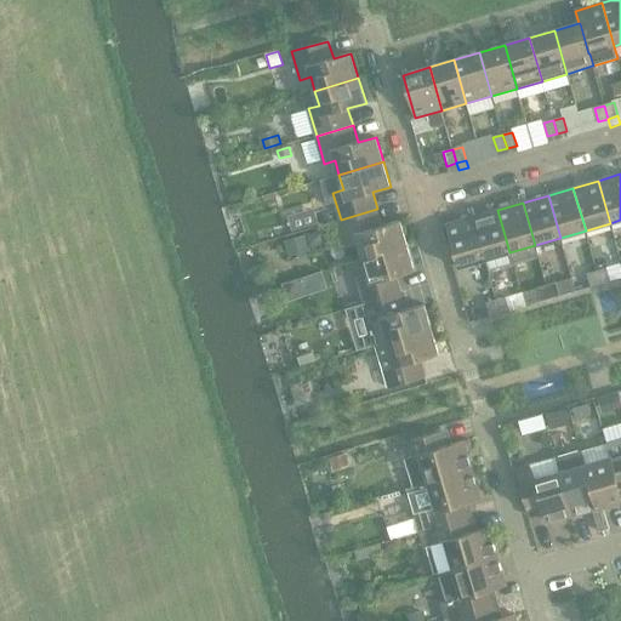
[(377,209),(341,220),(348,248),(359,244),(364,258),(408,246),(400,221),(382,226),(377,209)]
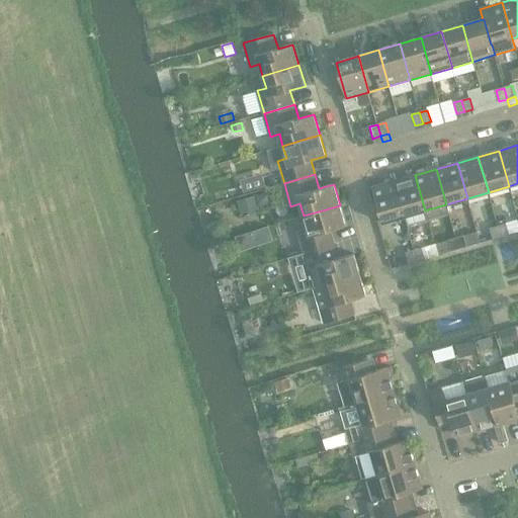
[(415,175),(394,181),(405,218),(425,210),(415,175)]
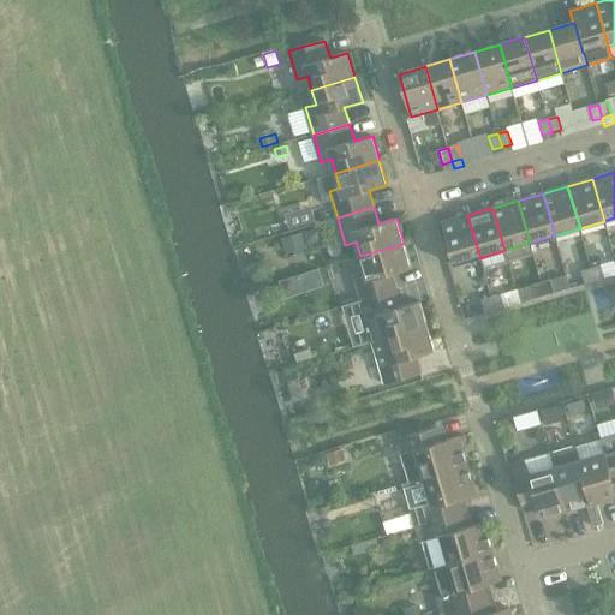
[(481,258),(467,215),(442,222),(454,266),(481,258)]
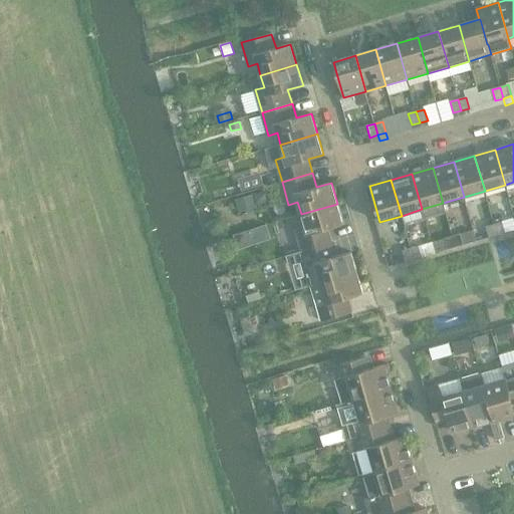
[(267,190),(253,194),(256,203),(257,205),(266,202),(269,197),(267,190)]
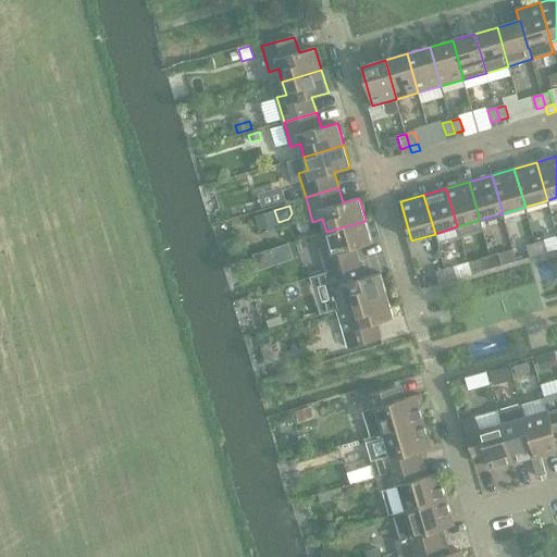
[(274,210),(256,217),(258,225),(277,220),(274,210)]
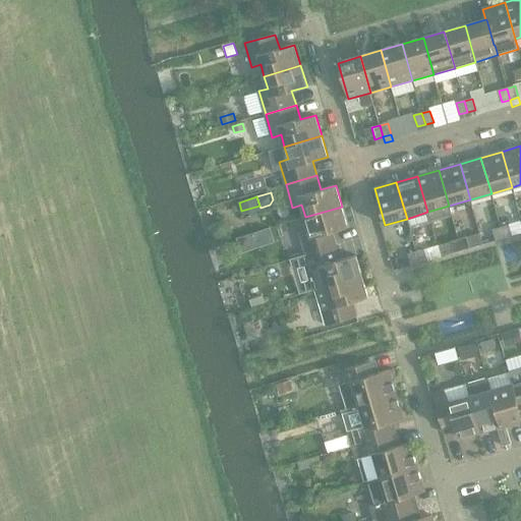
[(342,207),(305,217),(308,229),(299,232),(306,255),(337,246),(333,232),(348,227),(342,207)]
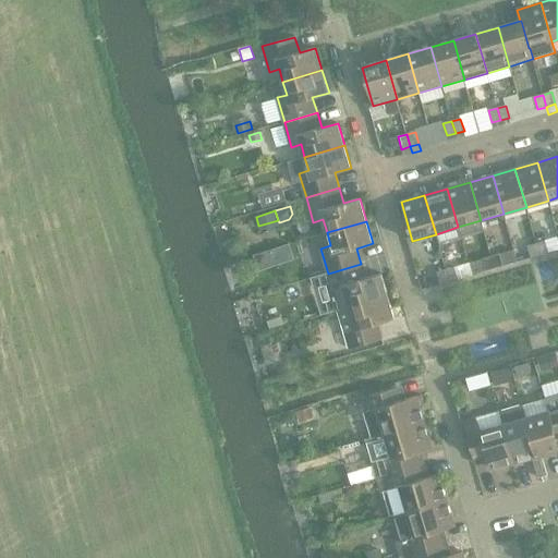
[(545,241),(536,243),(540,255),(548,253),(545,241)]
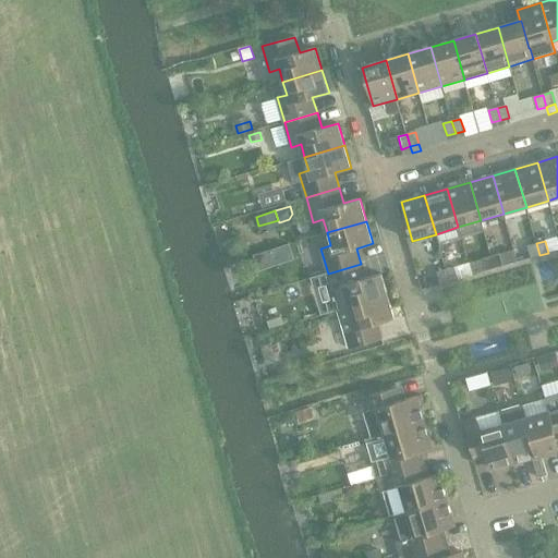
[(289,243),(253,255),(258,270),(294,259),(289,243)]
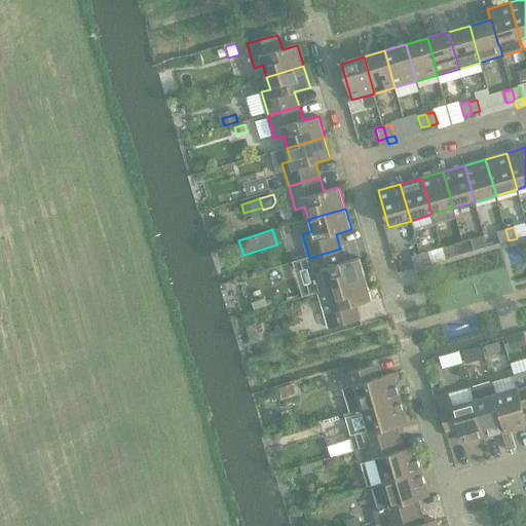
[(509,240),(505,229),(497,232),(500,243),(509,240)]
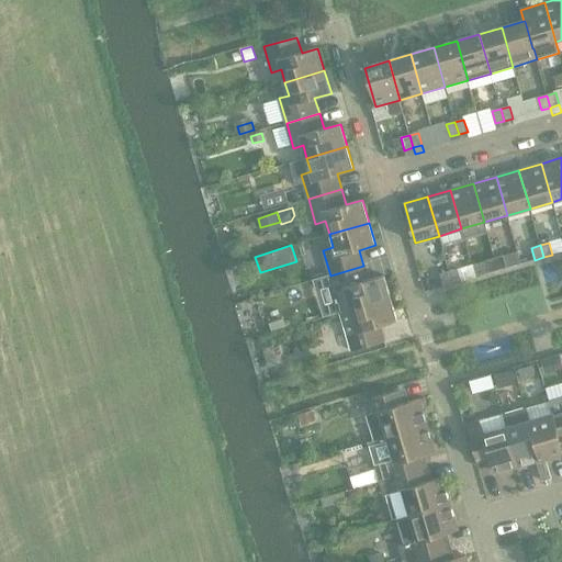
[(504,256),(495,258),(498,270),(507,268),(504,256)]
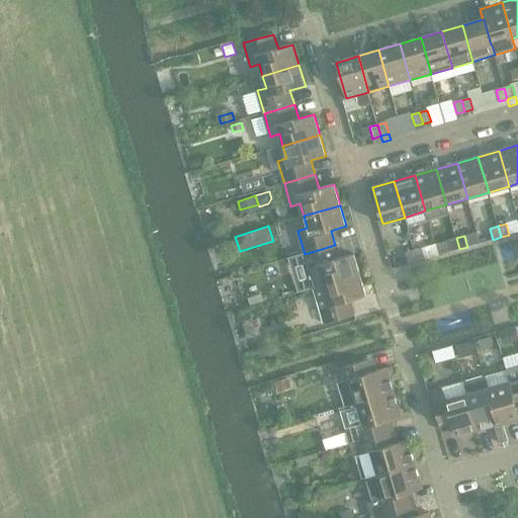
[(459,249),(456,238),(448,241),(451,252),(459,249)]
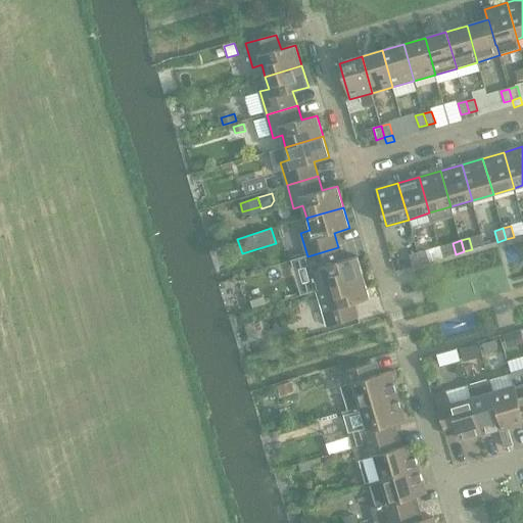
[(338,247),(307,256),(318,291),(364,278),(358,256),(342,262),(338,247)]
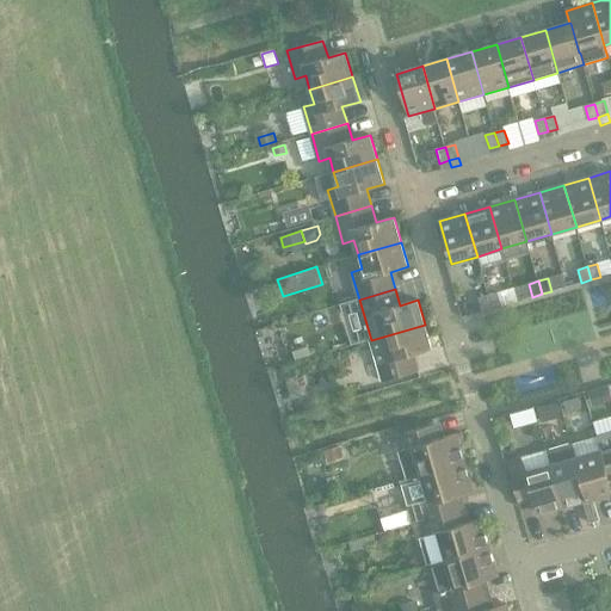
[(498,292),(488,295),(492,309),(501,306),(498,292)]
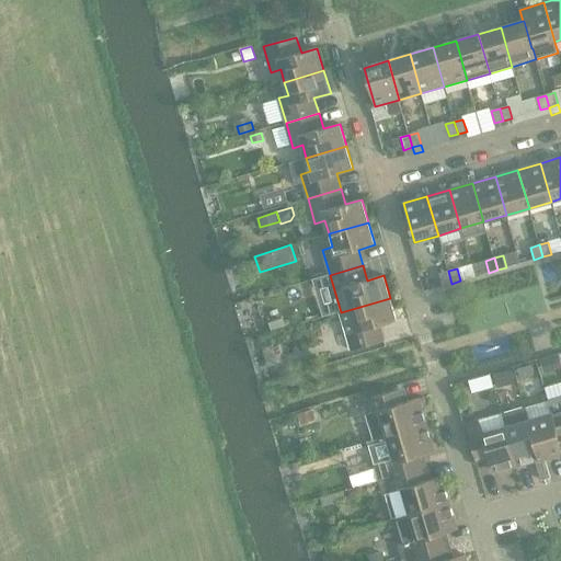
[(451,284),(448,271),(439,274),(443,286),(451,284)]
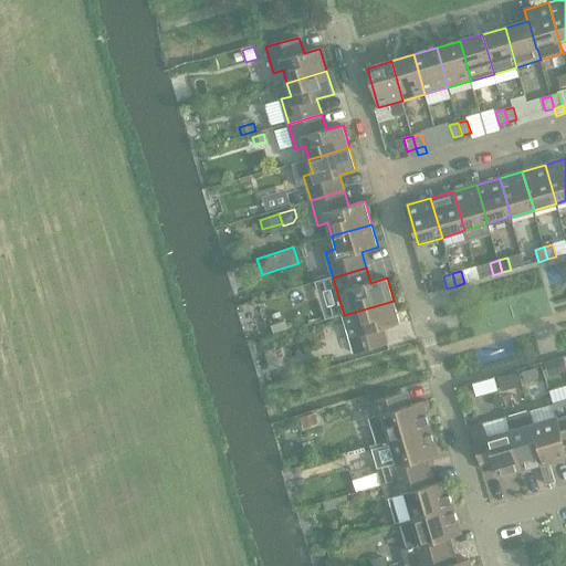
[(394,301),(344,315),(355,354),(388,344),(384,328),(401,323),(394,301)]
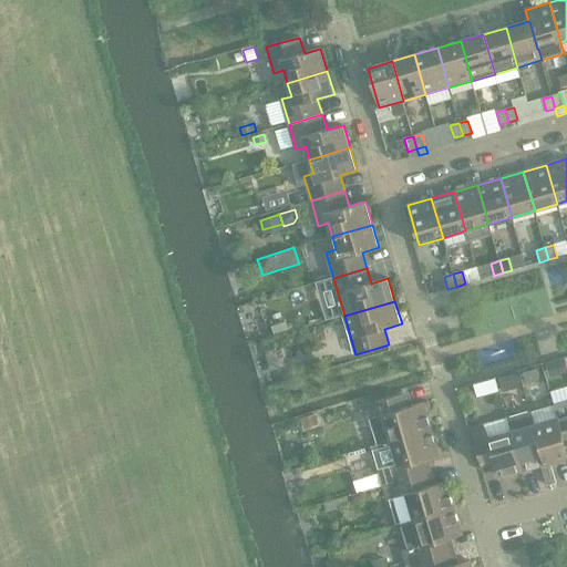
[(286,322),(271,327),(275,334),(288,330),(286,322)]
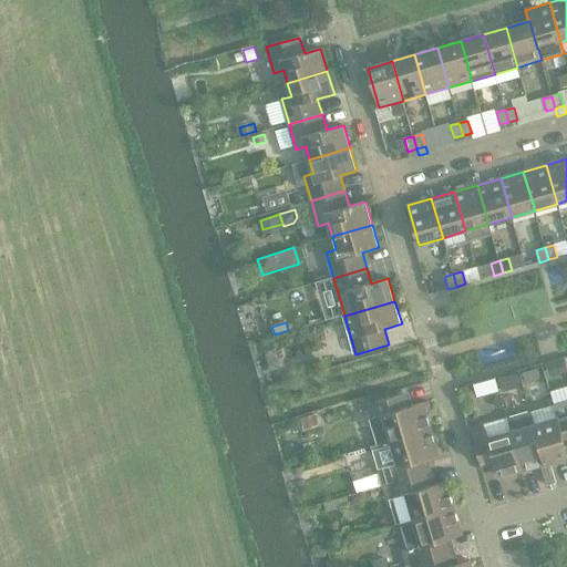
[(537,368),(523,372),(526,382),(540,379),(537,368)]
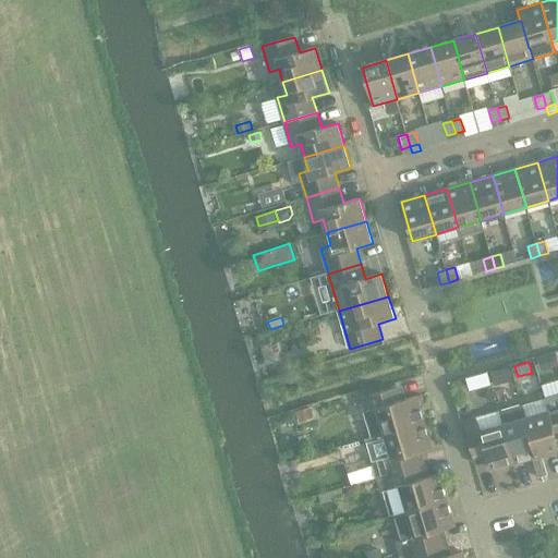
[(508,367),(490,372),(495,386),(512,380),(508,367)]
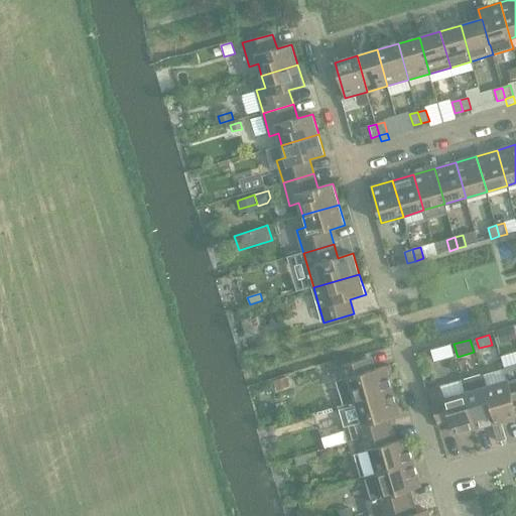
[(426,351),(417,354),(420,366),(429,363),(426,351)]
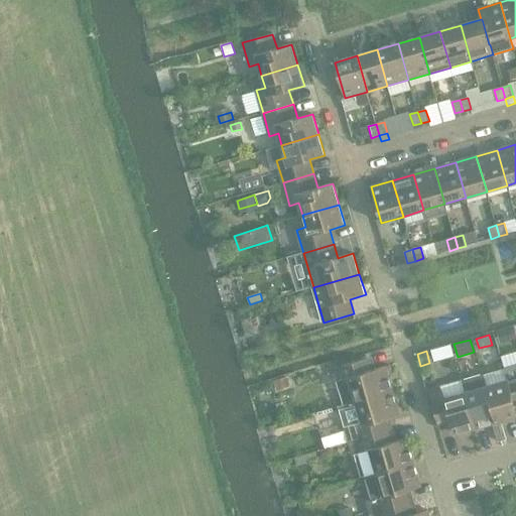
[(343,380),(338,381),(344,405),(356,401),(393,391),(386,366),(371,371),(367,359),(339,367),(343,380)]
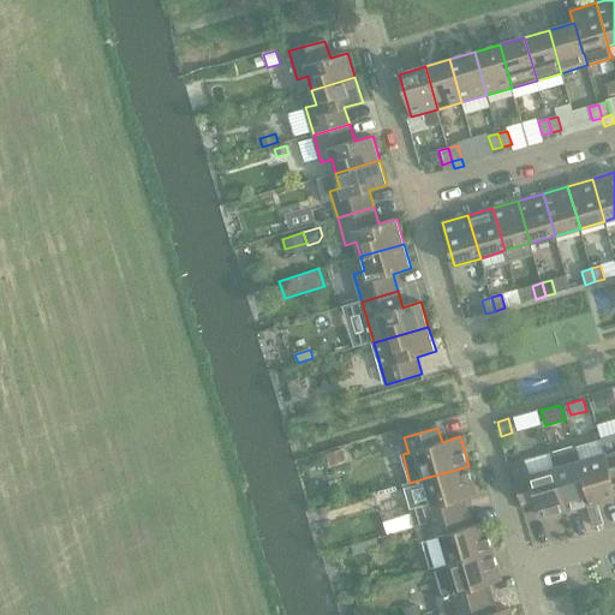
[(614,434),(601,440),(604,453),(614,488),(614,434)]
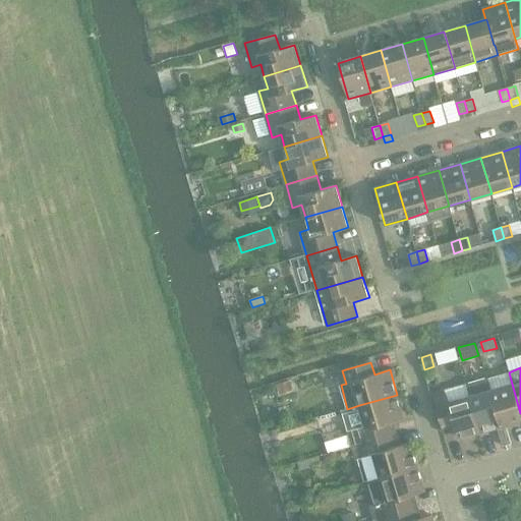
[(466,385),(470,396),(481,433),(498,428),(497,425),(501,423),(490,390),(491,390),(487,379),(466,385)]
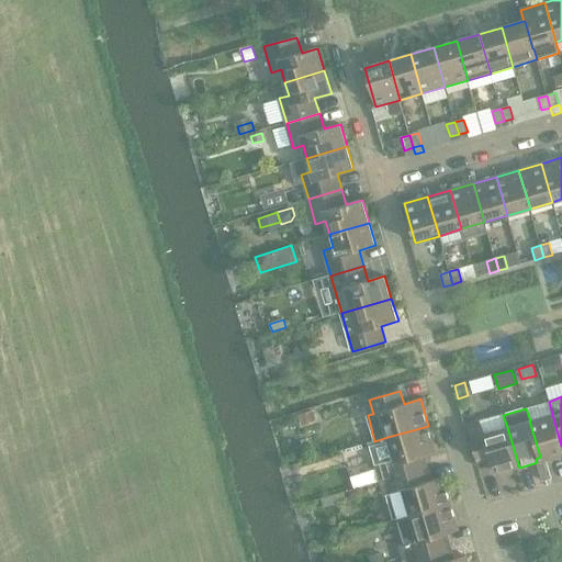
[(312,412),(300,415),(302,424),(314,420),(312,412)]
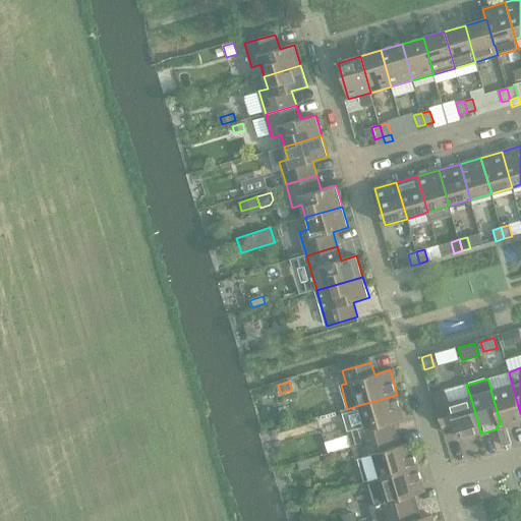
[(520,413),(512,384),(491,390),(490,390),(501,423),(497,425),(498,428),(500,436),(508,433),(506,426),(520,421),(520,413)]
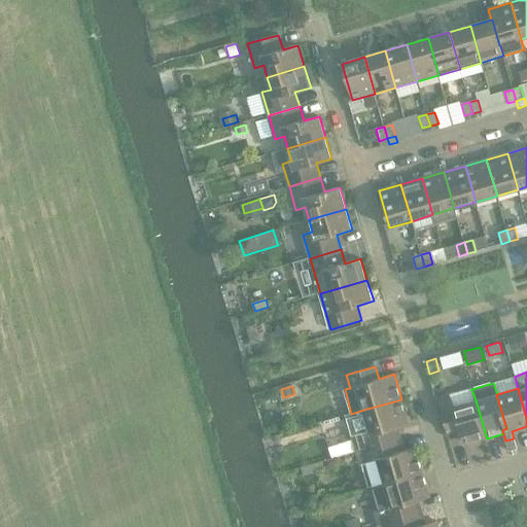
[(487,438),(476,400),(471,389),(450,394),(452,400),(440,405),(448,433),(460,430),(464,445),(487,438)]
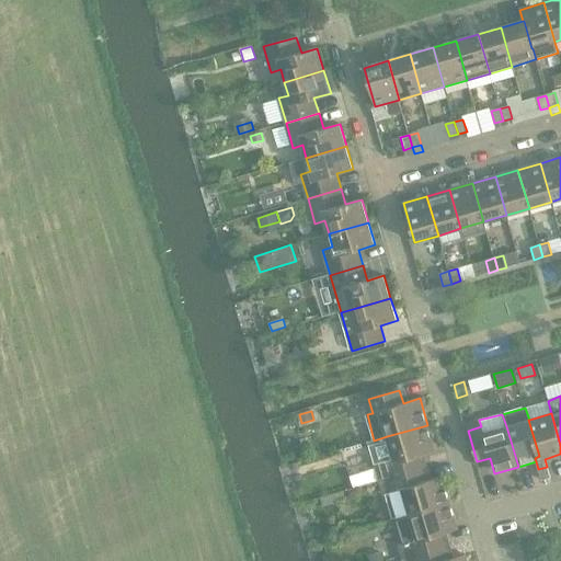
[(374,441),(367,442),(379,482),(391,478),(422,469),(419,456),(435,451),(427,425),(387,436),(374,441)]
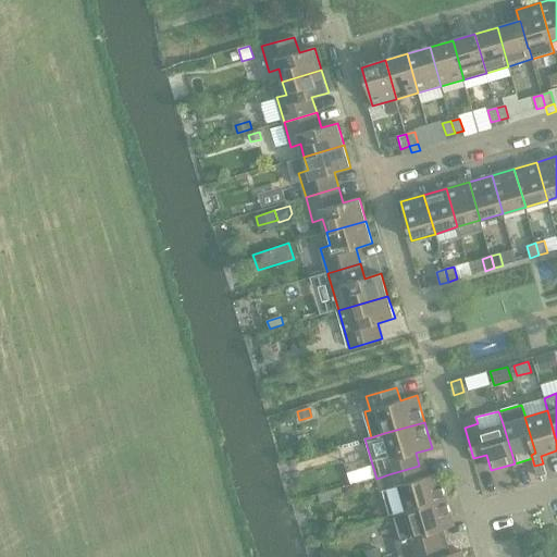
[(537,477),(546,474),(543,463),(534,466),(537,477)]
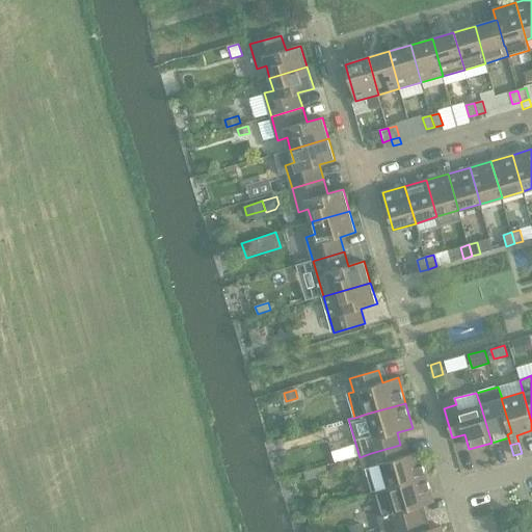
[(371,453),(360,457),(363,470),(369,468),(376,491),(427,477),(420,452),(404,456),(400,445),(371,453)]
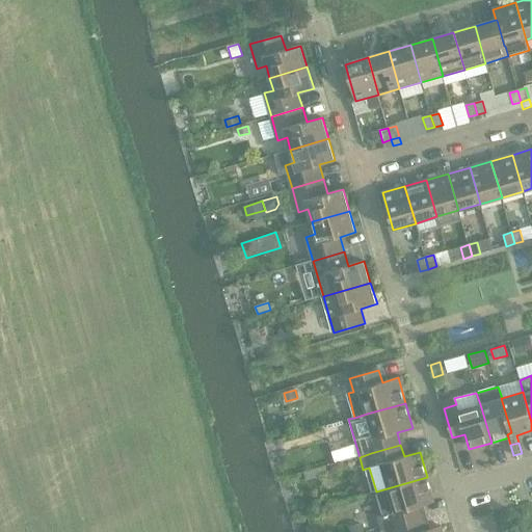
[(326,466),(304,472),(307,480),(321,476),(320,473),(327,471),(326,466)]
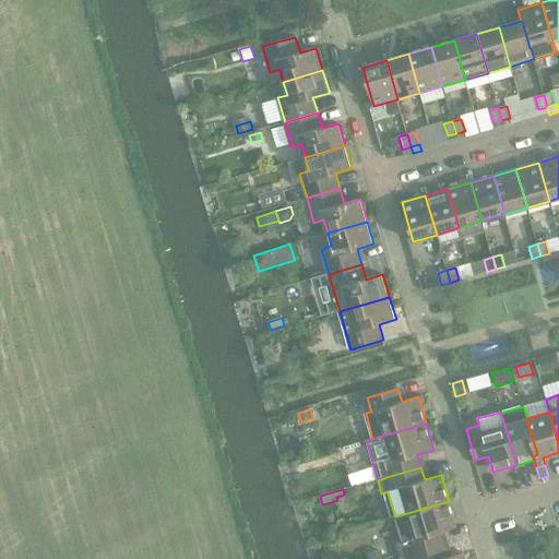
[(449,501),(395,516),(403,542),(396,544),(401,557),(443,545),(440,532),(456,527),(449,501)]
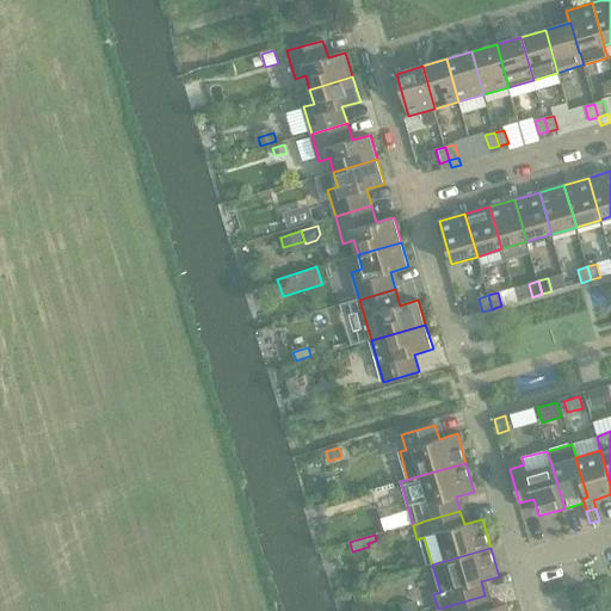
[(485,596),(438,609),(437,610),(508,610),(506,604),(489,609),(485,596)]
